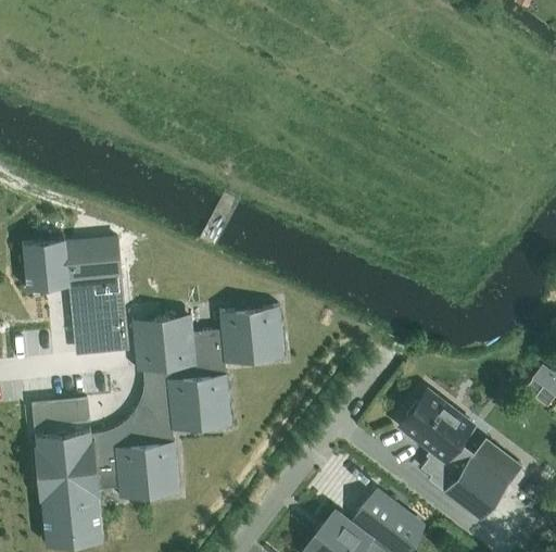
[(517,0),(515,4),(528,11),(532,0),(517,0)]
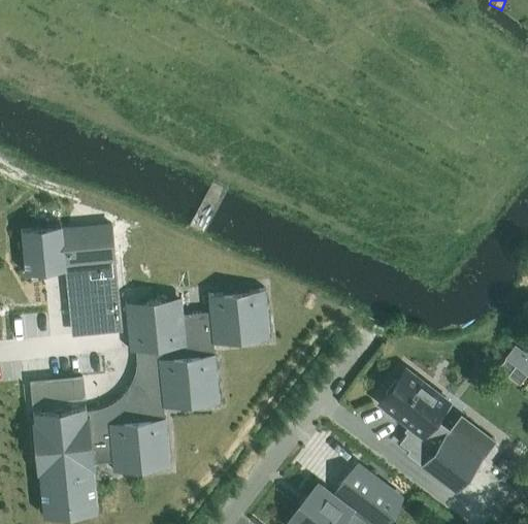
[(61,228),(21,232),(25,276),(65,273),(69,320),(75,331),(87,334),(120,331),(113,262),(110,231),(62,235),(61,228)]
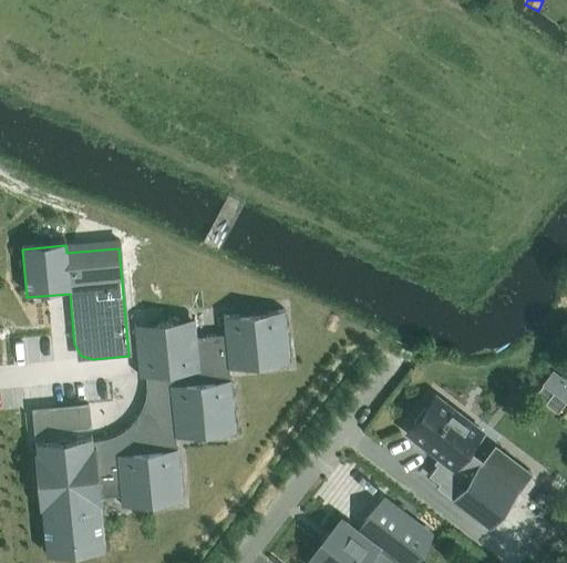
[(236,436),(230,371),(288,366),(284,315),(223,320),(225,339),(196,341),(196,336),(166,326),(162,326),(134,341),(138,380),(145,379),(146,386),(146,391),(146,397),(145,403),(143,409),(141,415),(137,420),(134,425),(130,429),(125,433),(121,437),(115,440),(110,442),(104,444),(98,446),(92,446),(92,441),(35,446),(45,559),(104,553),(100,502),(125,500),(126,510),(182,504),(176,441),(236,436)]
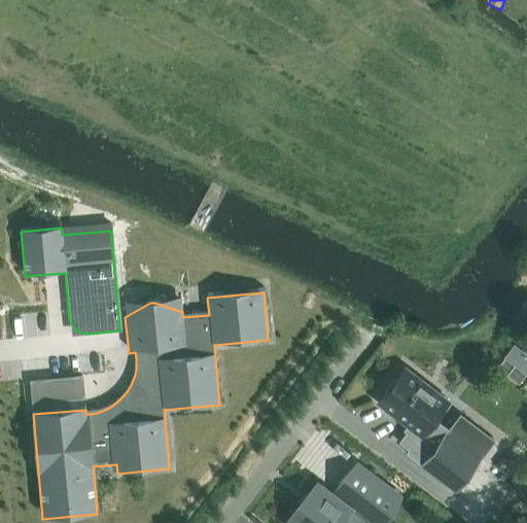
[(526,354),(515,346),(504,359),(526,376),(526,354)]
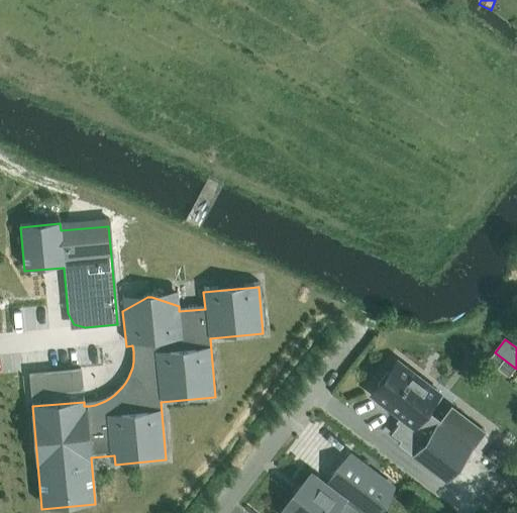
[(397,365),(373,396),(403,420),(391,436),(401,443),(398,446),(447,485),(487,433),(451,406),(439,422),(426,412),(438,396),(397,365)]
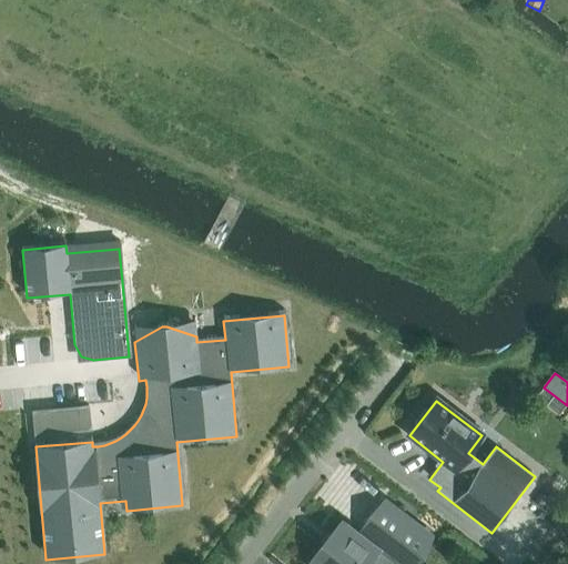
[(81,411),(64,413),(66,434),(83,433),(81,411)]
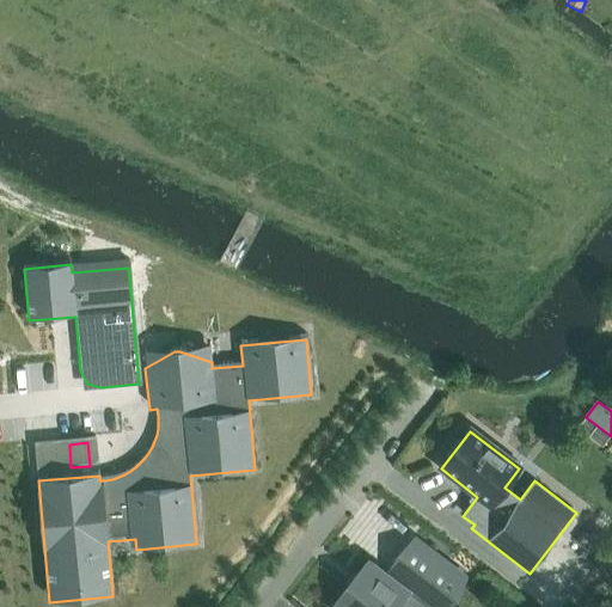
[(362,582),(356,578),(335,606),(402,606),(414,592),(433,606),(444,606),(464,581),(414,544),(386,580),(373,569),(362,582)]
